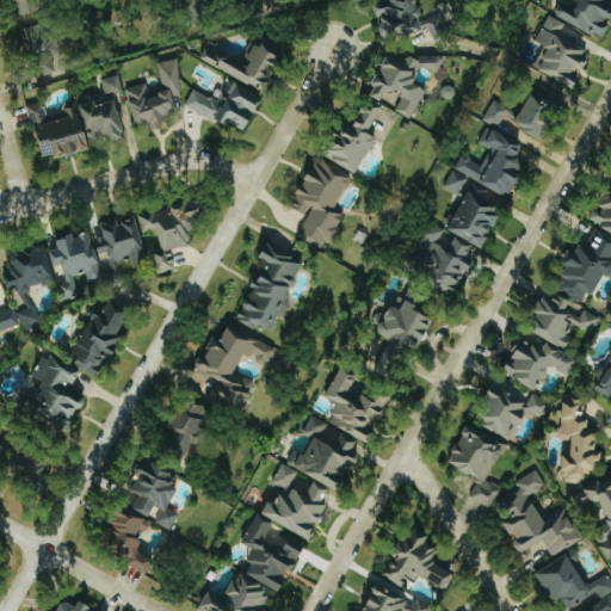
[(384,0),(377,1),(382,38),(423,34),(418,0),(384,0)]
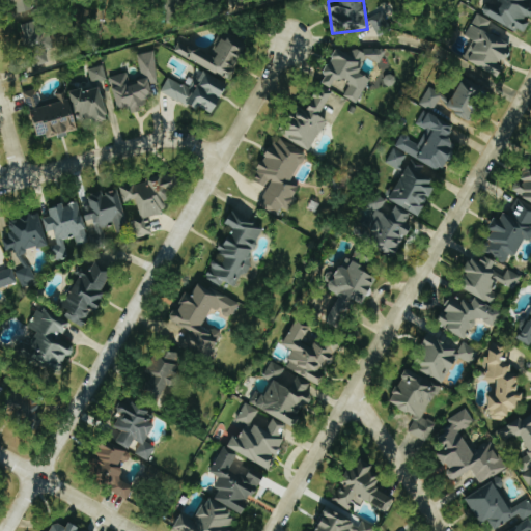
[(530,7),(530,0),(492,0),(485,16),(526,33),(530,22),(526,20),(530,7)]
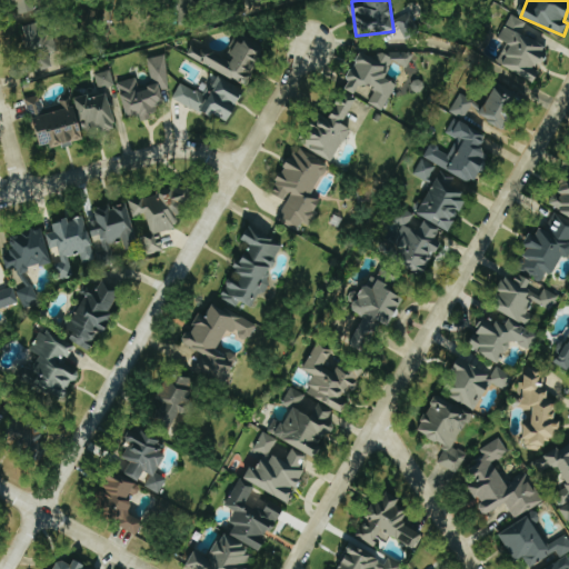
[(418,32),(413,13),(398,18),(402,37),(418,32)]
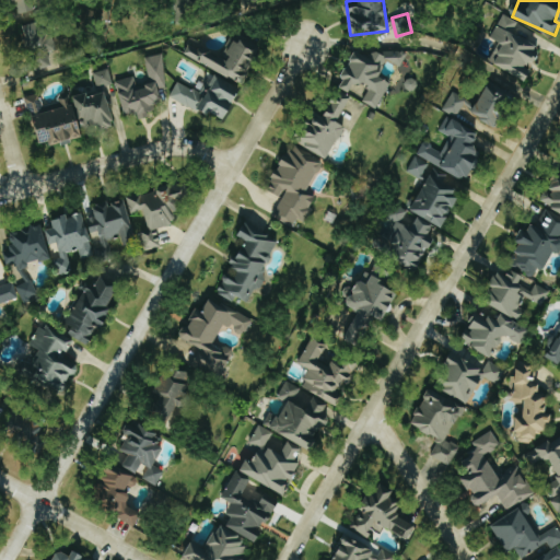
[(490,62),(525,80),(541,47),(514,33),(520,23),(504,14),(492,38),(501,42),(490,62)]
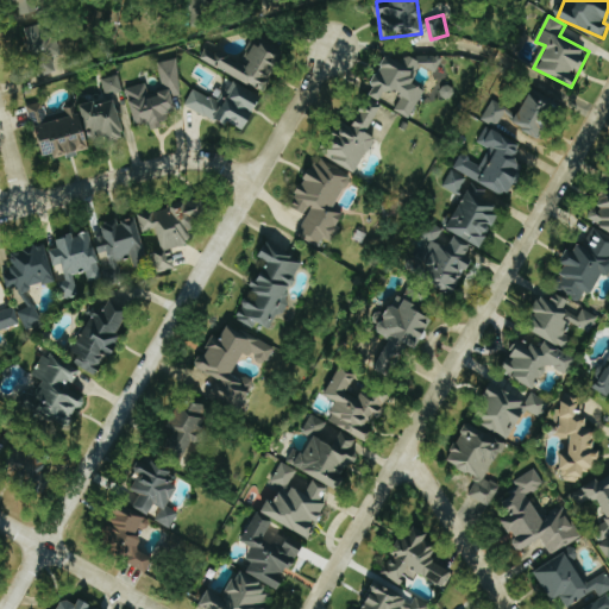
[(27,29),(33,63),(39,62),(42,75),(57,73),(56,60),(61,60),(56,24),(27,29)]
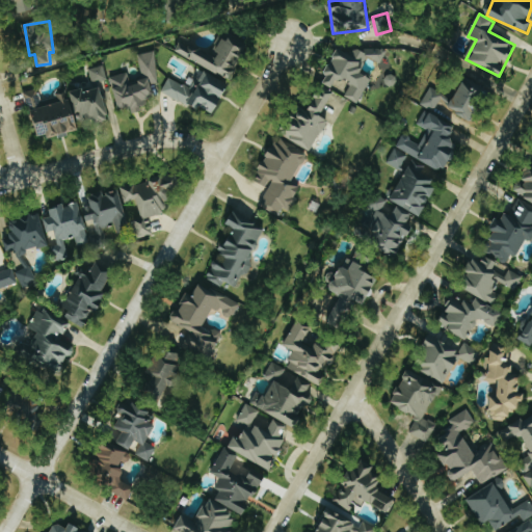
[(177,52),(232,80),(250,45),(233,36),(230,43),(219,37),(212,53),(183,38),(177,52)]
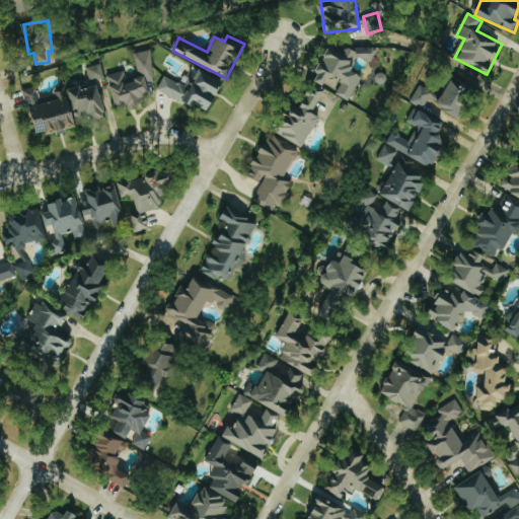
[(331,47),(318,71),(319,76),(316,82),(325,87),(329,79),(342,78),(342,84),(337,94),(351,101),(364,77),(355,73),(354,64),(359,56),(368,61),(378,59),(377,47),(352,50),(351,50),(340,51),(331,47)]
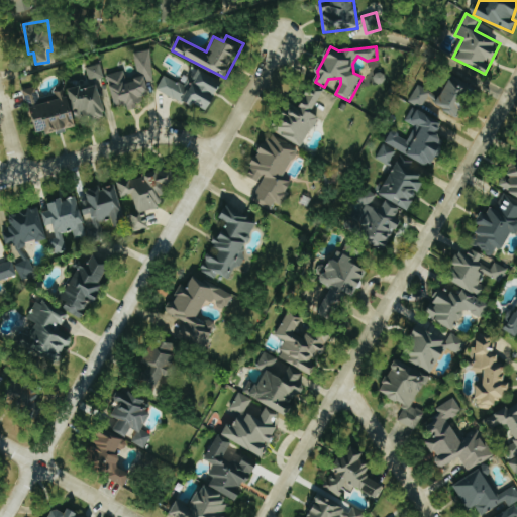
[(134,54),(139,78),(111,84),(116,107),(127,104),(129,111),(141,109),(139,99),(149,96),(146,81),(156,79),(149,50),(134,54)]
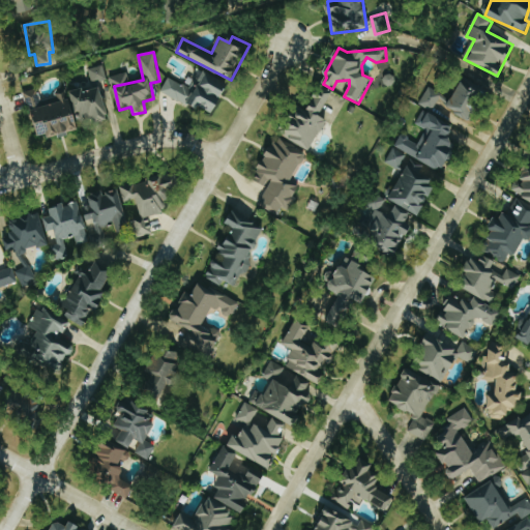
[(88,69),(92,83),(105,79),(101,65),(88,69)]
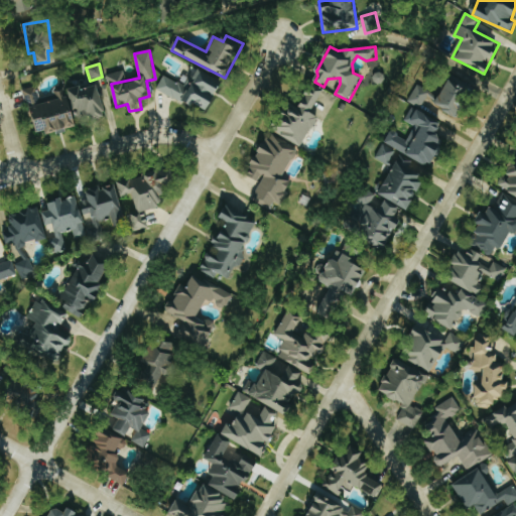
[(157,89),(209,114),(224,83),(197,69),(187,87),(164,76),(157,89)]
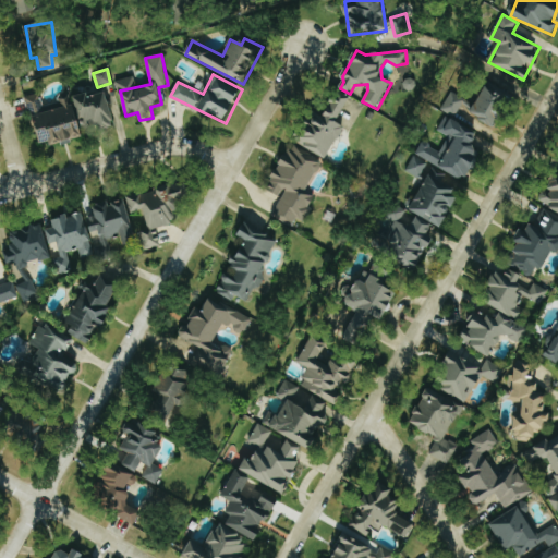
[(471,113),(494,128),(514,96),(492,82),(471,113)]
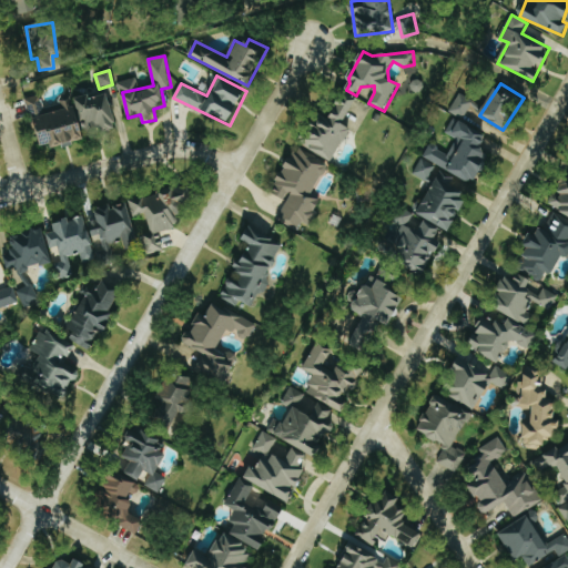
[(27,99),(41,138),(41,146),(67,145),(85,139),(83,133),(89,131),(115,130),(114,114),(109,100),(109,93),(98,98),(78,98),(77,99),(70,101),(46,110),(41,97),(33,97),(27,99)]
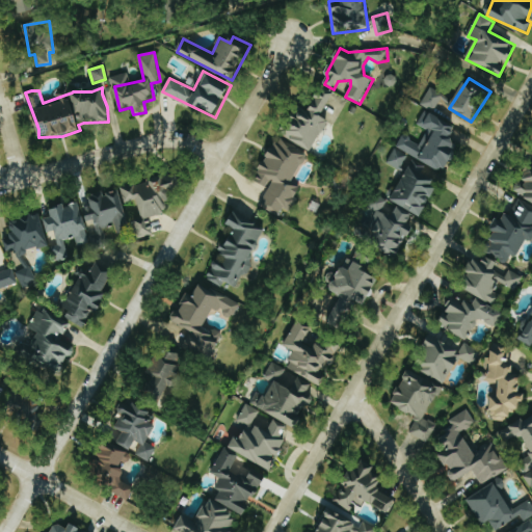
[(290,139),(312,153),(329,121),(323,117),(334,98),(318,88),(290,139)]
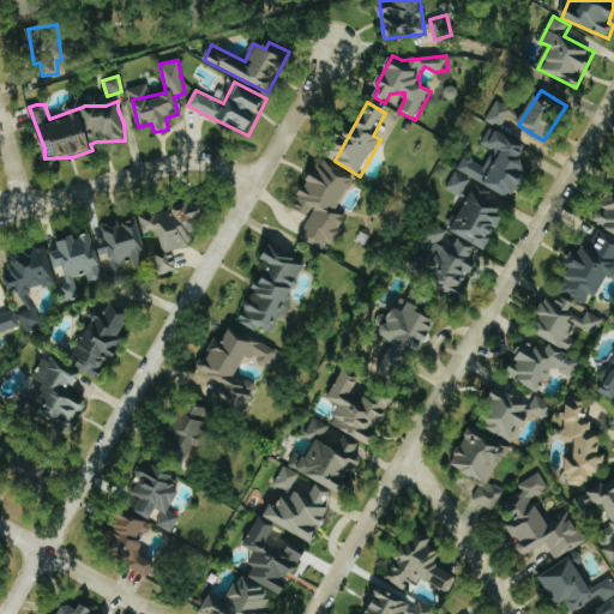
[(458,168),(512,200),(531,168),(521,161),(528,149),(492,127),(482,143),(495,151),(486,167),(467,155),(458,168)]
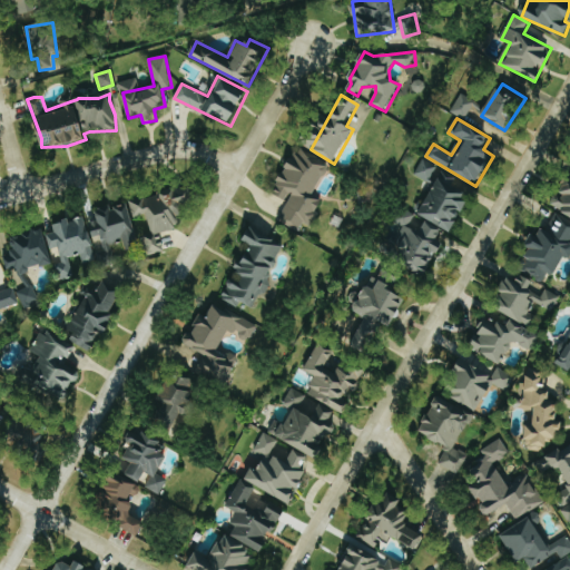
[(277,219),(298,232),(304,223),(310,226),(323,203),(313,197),(331,167),(298,148),(272,193),(287,202),(277,219)]
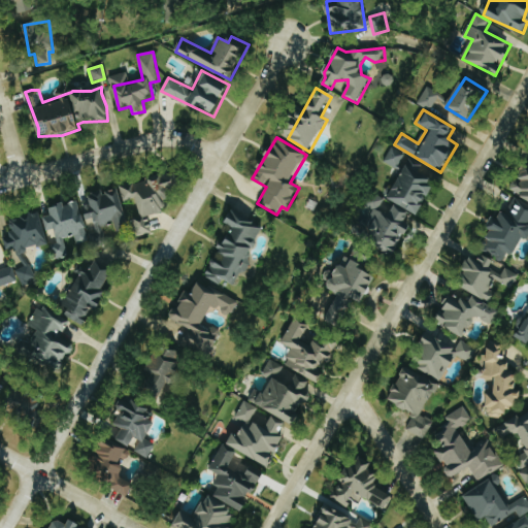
[(388,199),(419,215),(433,187),(429,185),(434,175),(403,160),(406,154),(392,146),(384,162),(402,172),(388,199)]
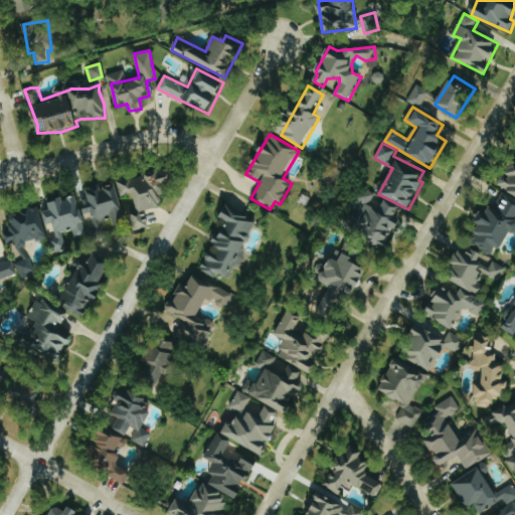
[(514,195),(514,164),(508,178),(503,176),(498,187),(514,195)]
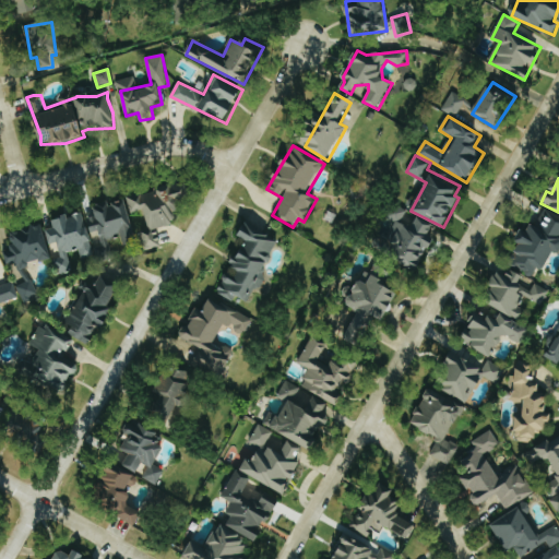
[(128,197),(131,214),(146,212),(150,229),(142,232),(146,251),(162,247),(158,228),(182,223),(178,202),(188,200),(185,183),(157,189),(158,190),(128,197)]
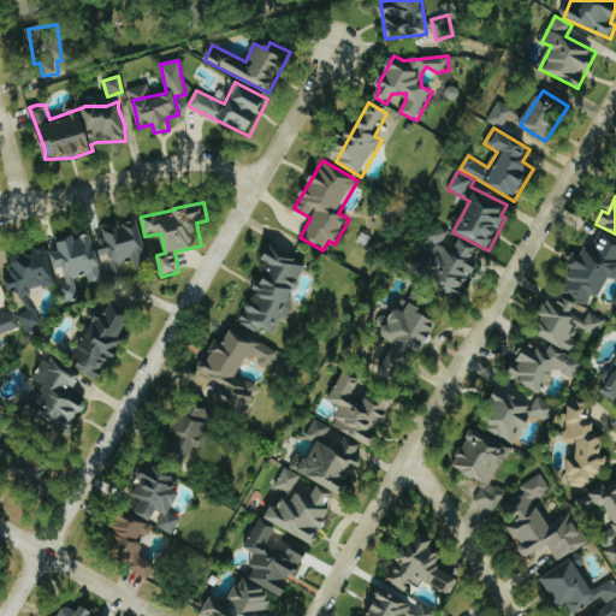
[(152,268),(140,221),(122,226),(122,224),(104,229),(107,238),(99,241),(102,256),(112,254),(114,266),(135,260),(138,272),(152,268)]
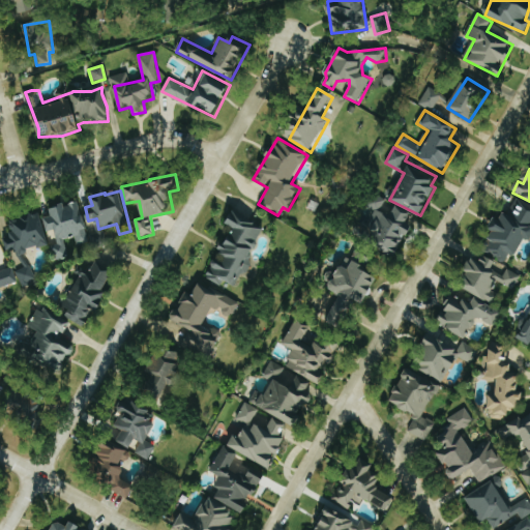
[(396,256),(413,228),(406,224),(411,216),(395,207),(390,216),(380,210),(386,201),(376,196),(366,211),(375,216),(363,237),(396,256)]
